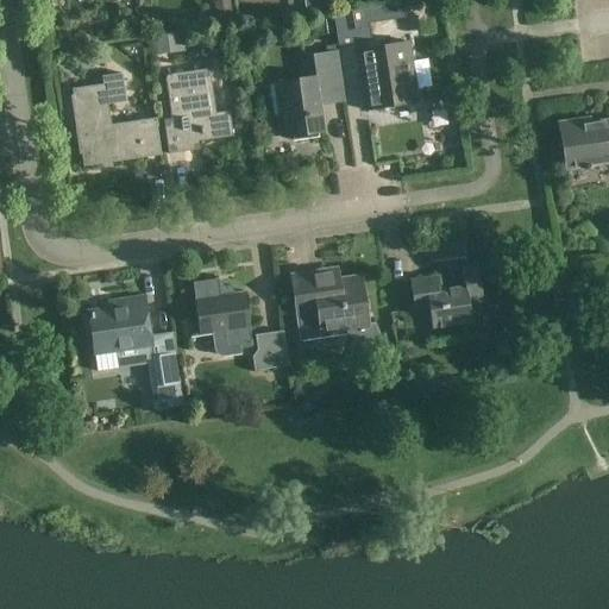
[(403,4),(333,14),(338,48),(343,46),(343,44),(356,42),(356,44),(372,42),(370,25),(406,20),(403,4)]
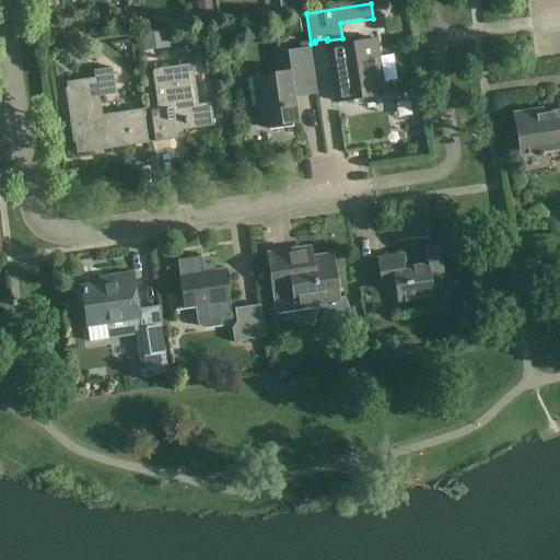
[(171,48),(167,30),(138,34),(141,53),(171,48)]
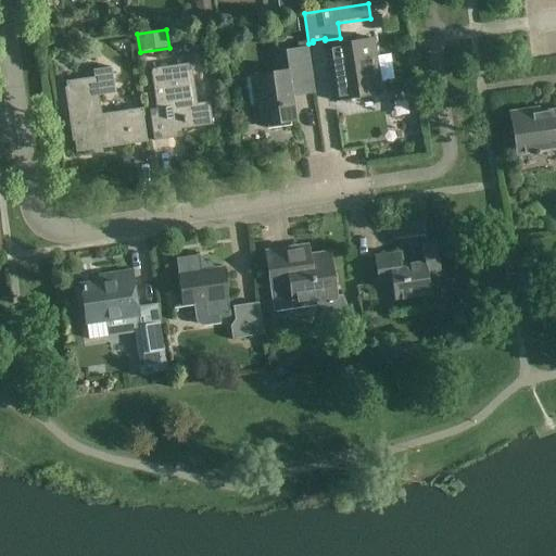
[(382,93),(374,39),(326,47),(335,101),(382,93)]
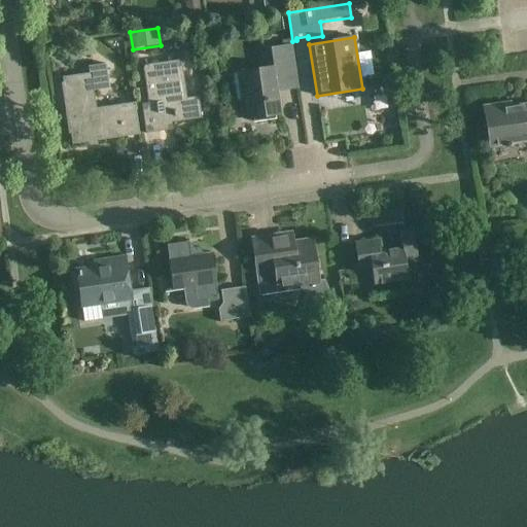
[(296,84),(291,47),(261,51),(265,69),(234,73),(238,102),(247,101),(249,119),(280,114),(276,88),(296,84)]
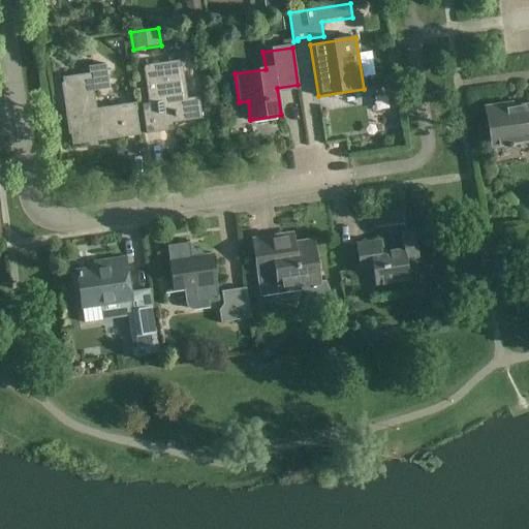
[(188,98),(182,60),(145,66),(150,103),(142,104),(147,134),(162,132),(161,125),(203,119),(199,97),(188,98)]
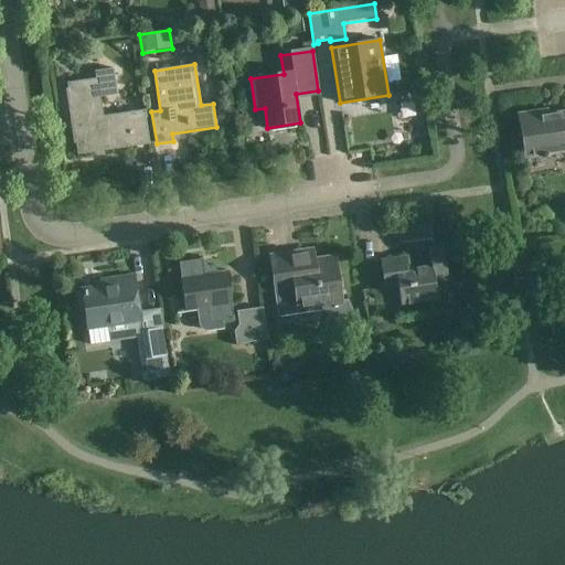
[(117,96),(114,70),(97,72),(98,80),(67,84),(78,155),(150,145),(145,110),(104,116),(100,98),(117,96)]
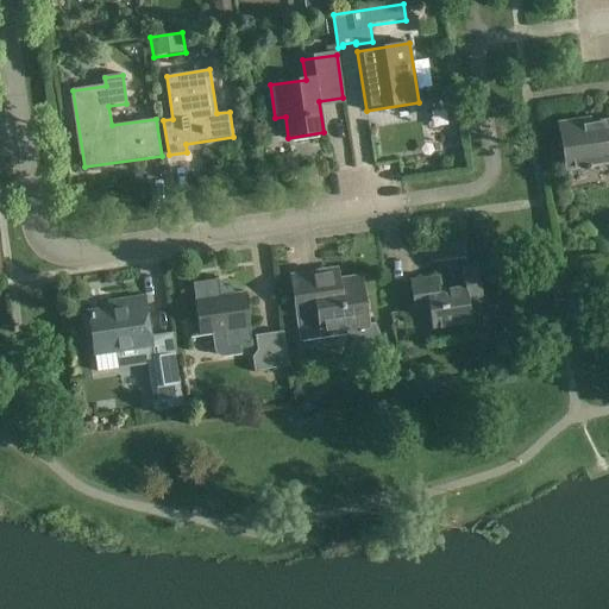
[(608,119),(590,123),(589,118),(559,123),(566,170),(608,163),(608,119)]
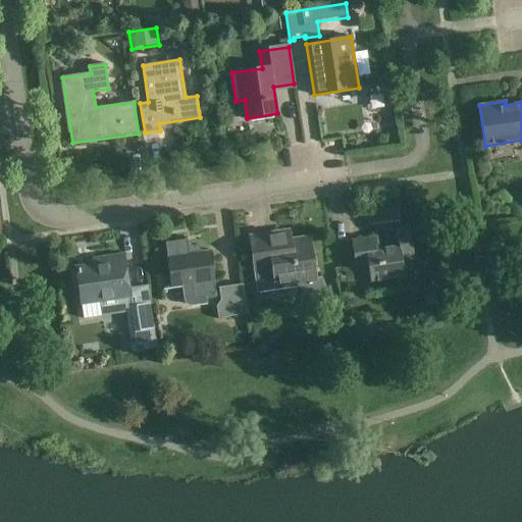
[(398,220),(397,208),(363,213),(365,225),(398,220)]
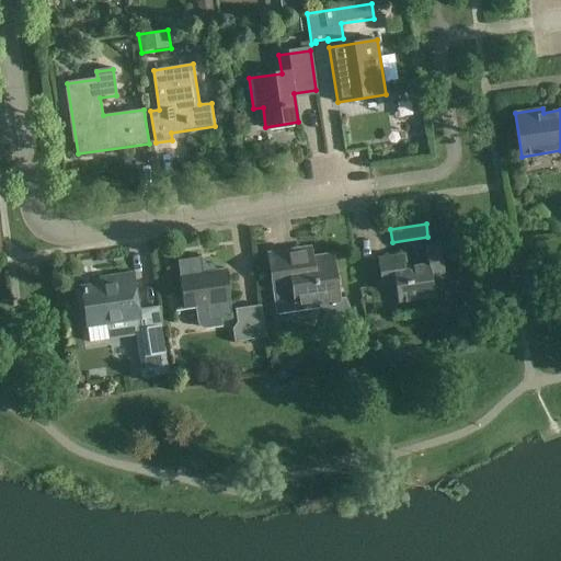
[(446,278),(441,245),(426,248),(428,265),(404,270),(402,256),(377,260),(381,287),(396,285),(398,304),(435,298),(432,281),(446,278)]
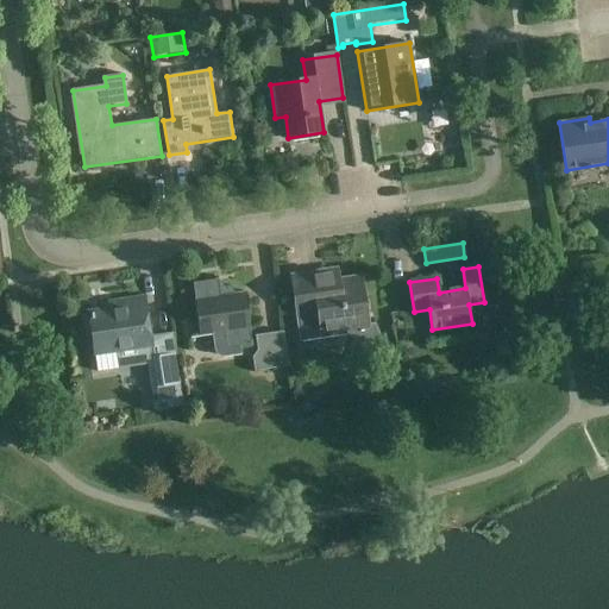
[(316,284),(314,274),(292,277),(301,340),(346,333),(349,337),(352,340),(357,344),(360,346),(365,347),(369,349),(372,349),(376,349),(380,347),(383,345),(375,324),(368,325),(360,278),(316,284)]
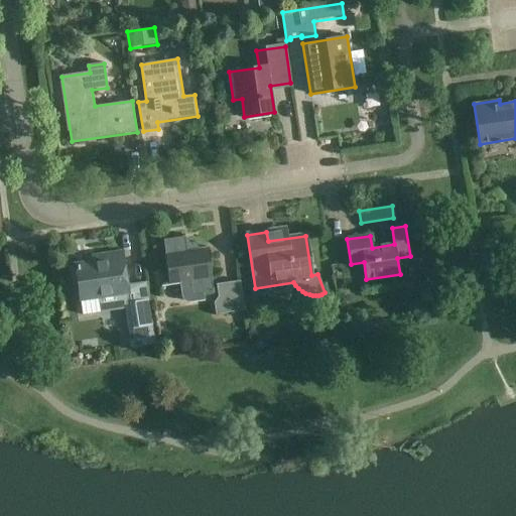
[(186,252),(184,238),(163,241),(170,284),(179,283),(181,297),(182,298),(182,299),(183,300),(184,301),(186,302),(187,303),(189,303),(204,301),(203,294),(214,293),(207,249),(186,252)]
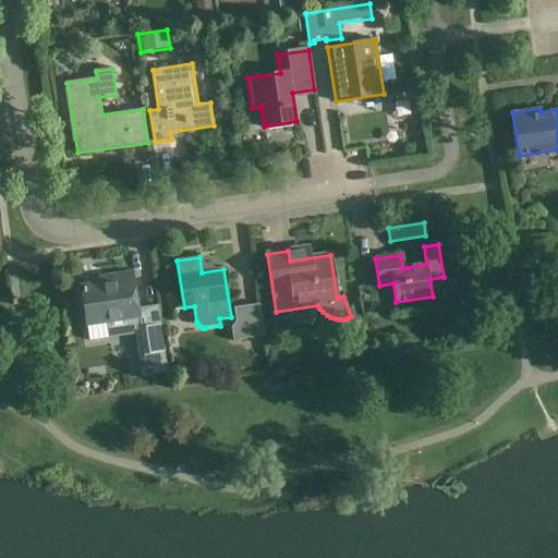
[(138,317),(133,280),(81,288),(88,342),(109,339),(107,322),(138,317)]
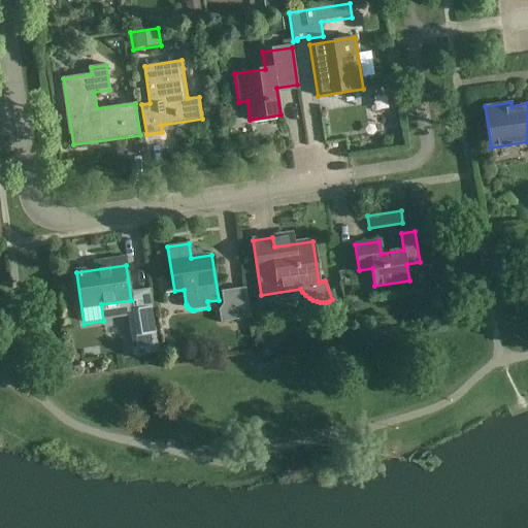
[(250,318),(245,288),(221,292),(223,304),(219,309),(221,323),(250,318)]
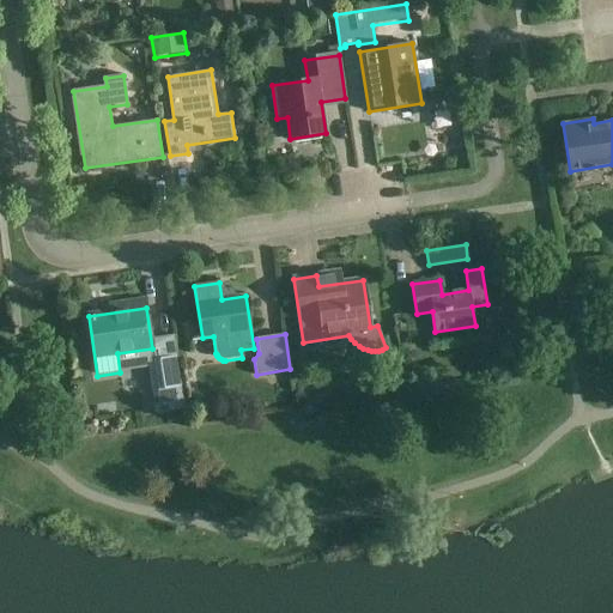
[(183,407),(176,354),(156,357),(163,410),(183,407)]
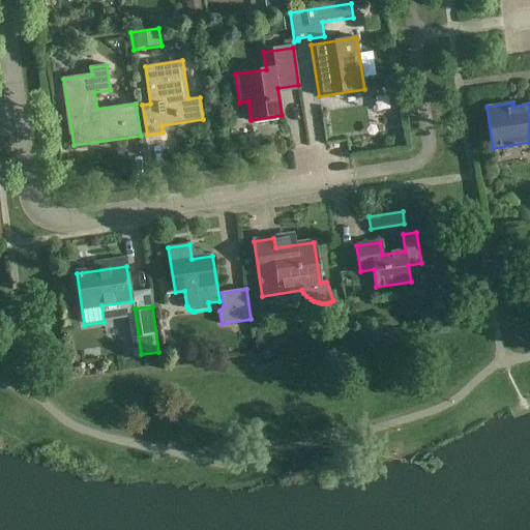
All buildings are outlined.
